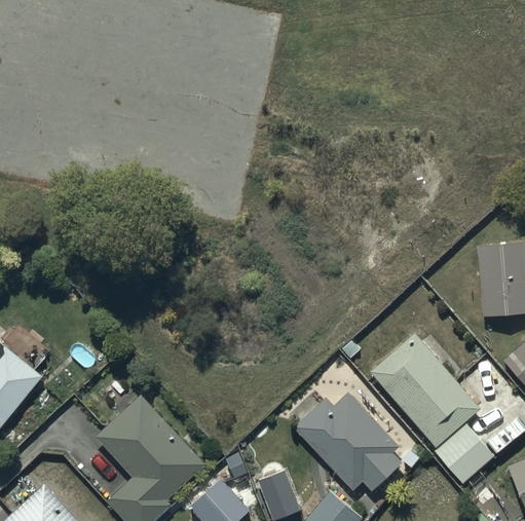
[(524,240),(477,245),(481,317),(524,313),(524,240)]
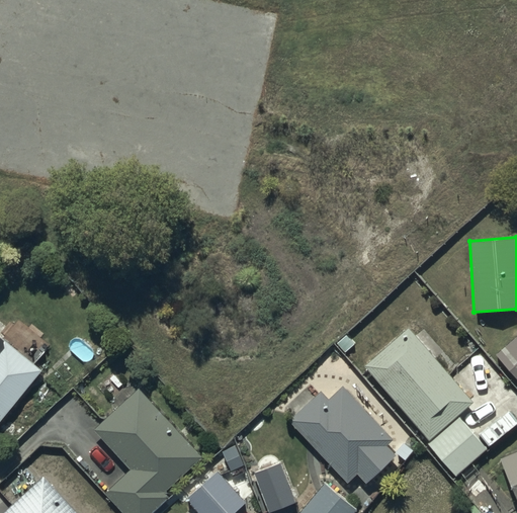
[(408,328),(364,365),(428,439),(426,441),(457,477),(487,451),(457,417),(474,403),(408,328)]
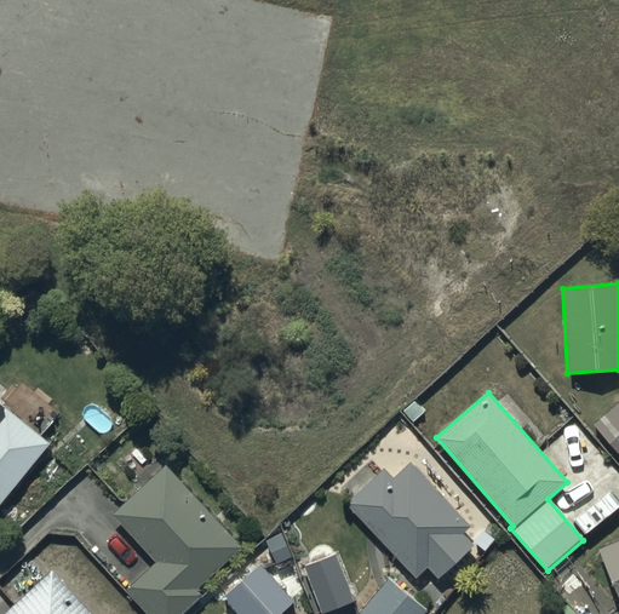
[(0,504),(51,441),(0,400),(0,504)]
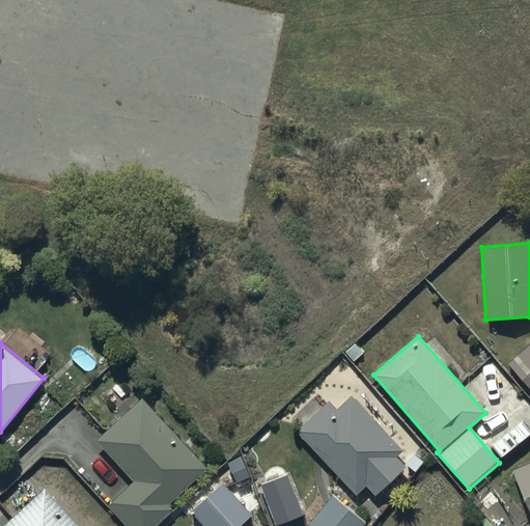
[(529,342),(507,363),(529,391),(529,342)]
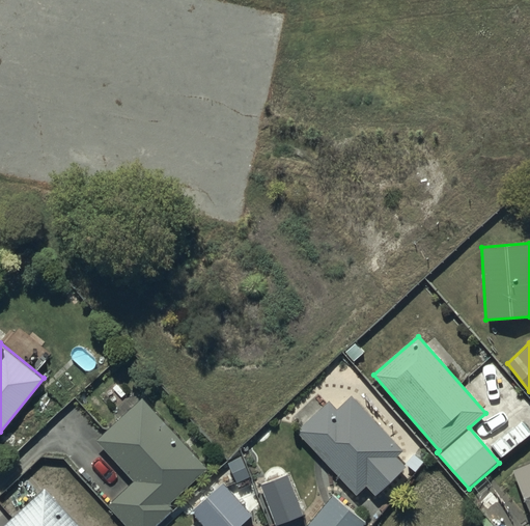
[(328,400),(296,432),(357,495),(365,487),(375,497),(407,468),(397,458),(402,452),(350,397),(337,410),(328,400)]
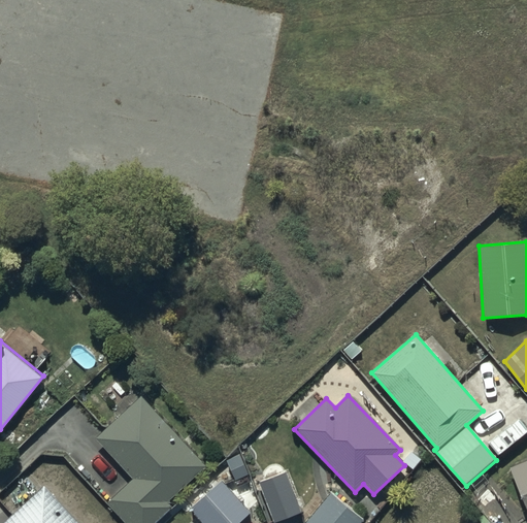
[(108,504),(124,522),(152,522),(170,507),(167,502),(205,467),(141,397),(96,438),(134,481),(108,504)]
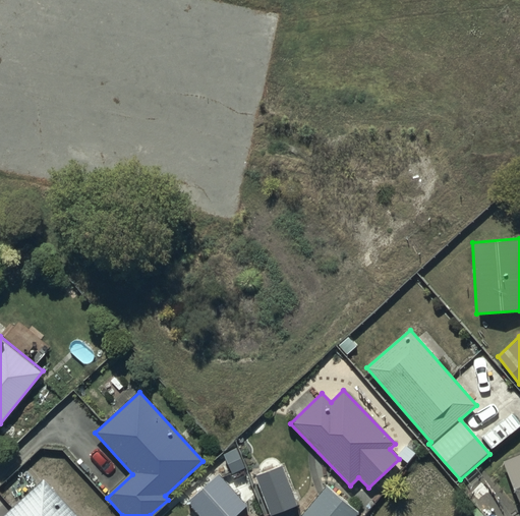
[(519,455),(503,462),(519,504),(519,455)]
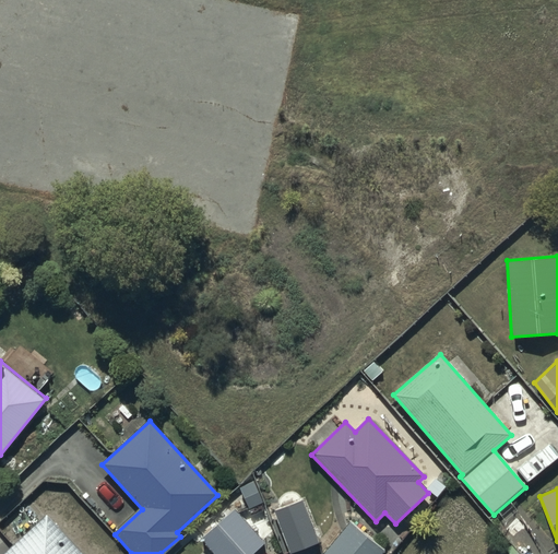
[(306,505),(275,516),(288,553),(308,553),(321,549),(306,505)]
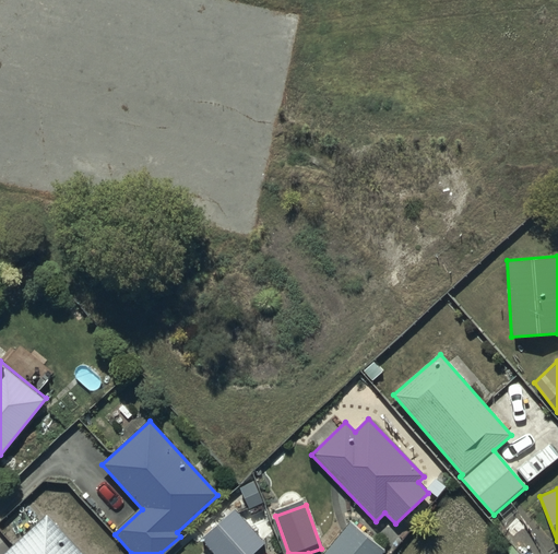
[(236,507),(201,539),(214,553),(253,553),(266,543),(256,531),(240,513),(236,507)]
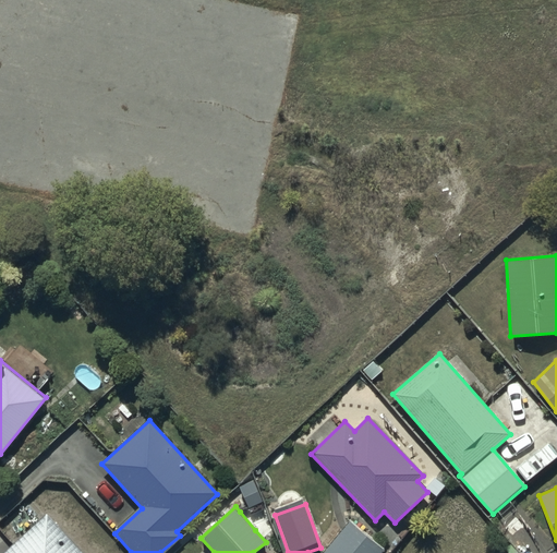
[(84,552),(48,513),(4,552),(84,552)]
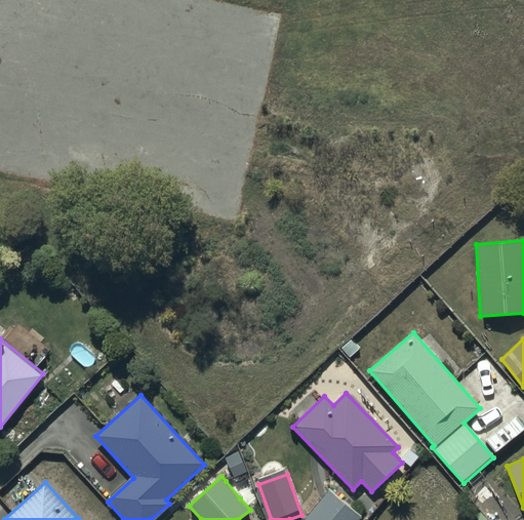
[(330,490),(306,519),(363,519),(330,490)]
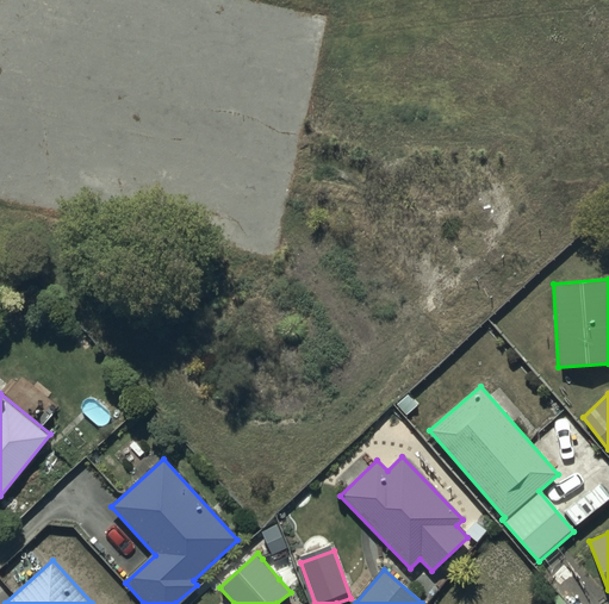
All buildings are outlined.
